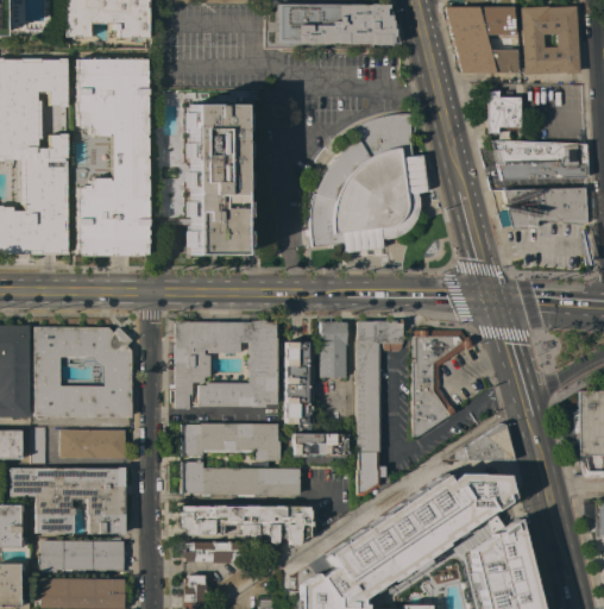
[(130,39),(130,38),(119,38),(119,30),(114,30),(114,24),(90,24),(90,37),(80,37),(80,39),(74,39),(74,37),(65,37),(65,0),(149,0),(149,37),(137,37),(137,39),(130,39)]
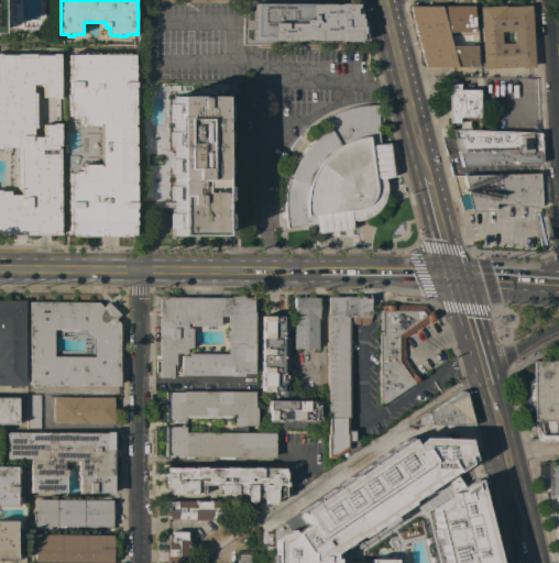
[(258,3),(315,3),(322,3),(336,3),(341,3),(342,3),(342,2),(349,2),(349,3),(360,3),(360,7),(358,7),(358,13),(362,13),(362,18),(363,18),(363,25),(365,25),(365,33),(363,33),(363,40),(361,40),(361,41),(351,41),(344,41),(344,40),(329,40),(321,40),(316,40),(310,39),(304,40),(298,40),(288,40),(284,40),(277,40),(276,40),(267,40),(267,41),(261,41),(261,40),(258,40),(258,3)]
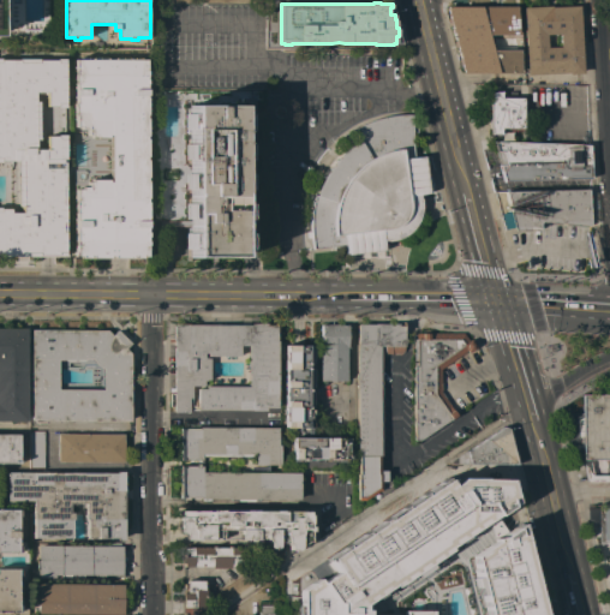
[(527,7),(555,6),(555,7),(582,6),(586,73),(572,75),(572,72),(531,75),(527,7)]
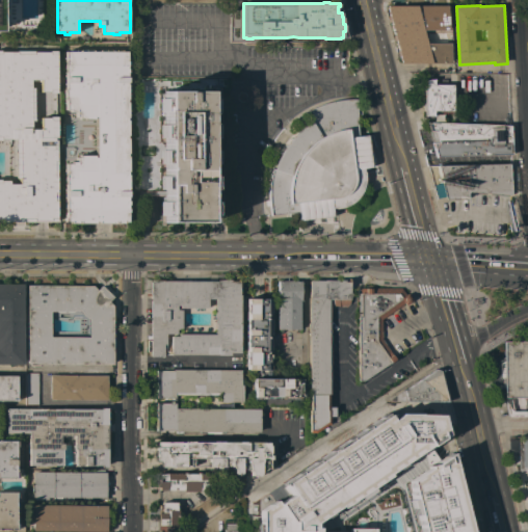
[(450,6),(451,30),(425,30),(428,44),(452,44),(453,63),(404,63),(403,61),(402,61),(402,58),(403,58),(402,56),(401,56),(400,51),(401,51),(399,45),(399,46),(398,43),(399,43),(398,41),(397,41),(396,35),(397,35),(394,22),(393,22),(392,17),(392,14),(391,15),(391,11),(390,6),(450,6)]
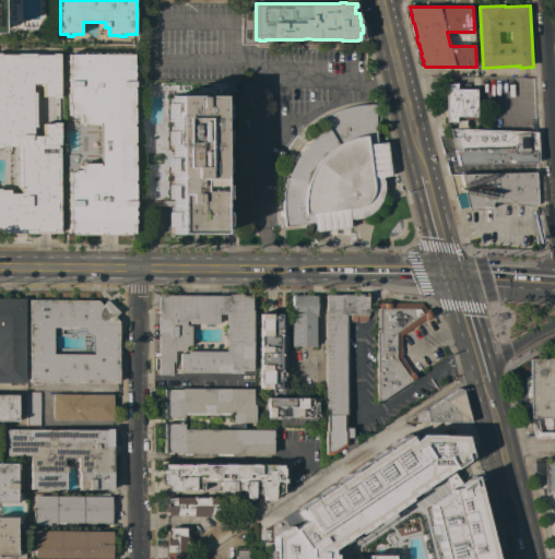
[(77,55),(77,51),(82,51),(82,55),(87,55),(87,52),(98,52),(98,55),(107,55),(107,52),(119,52),(119,55),(124,55),(124,52),(130,52),(130,55),(134,55),(134,64),(136,64),(136,69),(136,72),(136,76),(136,80),(136,104),(134,104),(134,108),(136,108),(136,123),(134,123),(134,127),(136,127),(136,142),(134,142),(134,145),(136,145),(136,162),(134,162),(134,165),(136,165),(136,180),(134,180),(134,183),(136,183),(136,209),(134,209),(134,212),(136,212),(136,215),(134,215),(134,219),(136,219),(136,224),(134,224),(134,234),(130,234),(130,235),(124,235),(124,234),(121,234),(121,235),(105,235),(105,234),(101,234),(101,235),(84,234),(82,234),(82,235),(75,234),(71,234),(71,223),(70,223),(70,211),(71,211),(71,194),(70,194),(70,182),(71,182),(71,173),(75,173),(75,170),(82,170),(82,166),(85,166),(85,164),(101,164),(101,166),(103,166),(103,123),(101,123),(101,126),(85,126),(85,123),(82,123),(82,118),(77,118),(77,116),(71,116),(71,106),(70,106),(70,94),(71,94),(71,76),(71,64),(71,55),(77,55)]
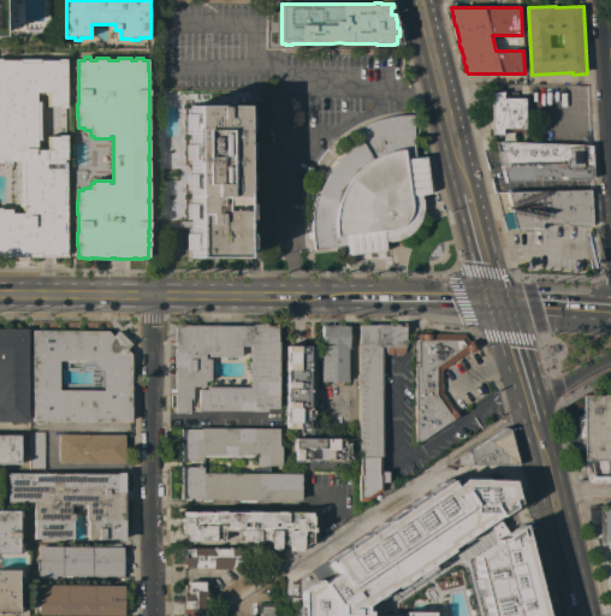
[(51,93),(39,93),(39,102),(42,102),(42,140),(39,140),(39,150),(48,150),(48,148),(51,148),(51,136),(60,136),(60,135),(69,135),(69,256),(0,256),(0,208),(4,208),(4,209),(15,209),(15,213),(25,213),(25,207),(23,207),(22,207),(22,160),(16,160),(16,161),(4,161),(4,163),(0,163),(0,58),(5,58),(5,60),(22,60),(22,59),(42,59),(42,60),(60,60),(60,59),(69,59),(69,107),(60,107),(51,107),(51,93)]
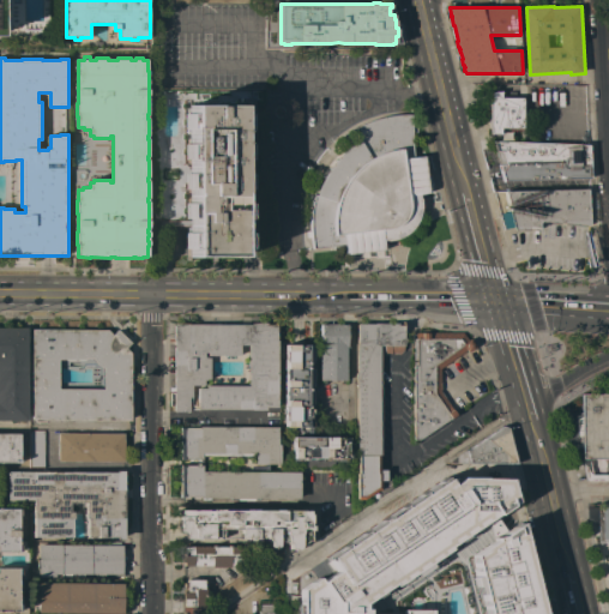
[(493,134),(493,128),(492,128),(493,118),(490,118),(490,113),(492,107),(493,108),(493,97),(494,97),(494,91),(504,91),(504,98),(525,98),(525,109),(531,109),(532,113),(525,113),(525,128),(519,128),(504,128),(504,134),(493,134)]
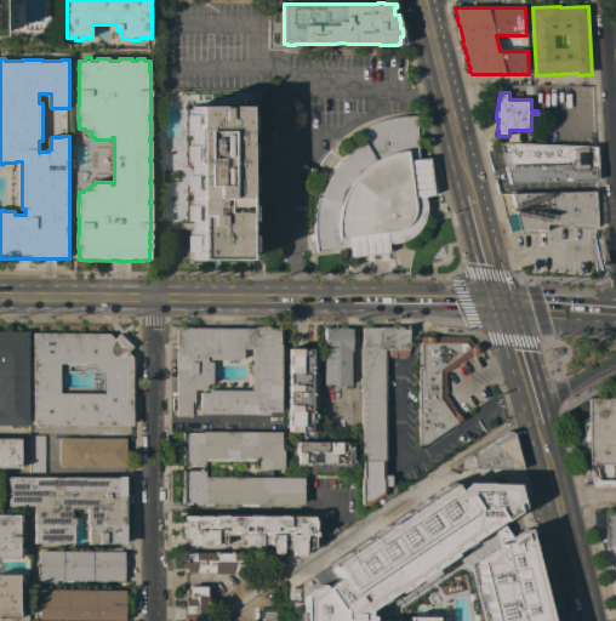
[(197,260),(197,251),(192,251),(192,235),(197,235),(197,221),(192,221),(192,206),(197,206),(197,191),(192,191),(192,176),(197,176),(197,160),(192,160),(192,146),(197,146),(197,131),(192,131),(192,115),(197,115),(197,107),(258,107),(258,137),(246,137),(246,146),(250,146),(250,160),(245,160),(245,169),(258,169),(258,228),(246,228),(246,237),(250,237),(250,251),(246,251),(246,260),(197,260)]
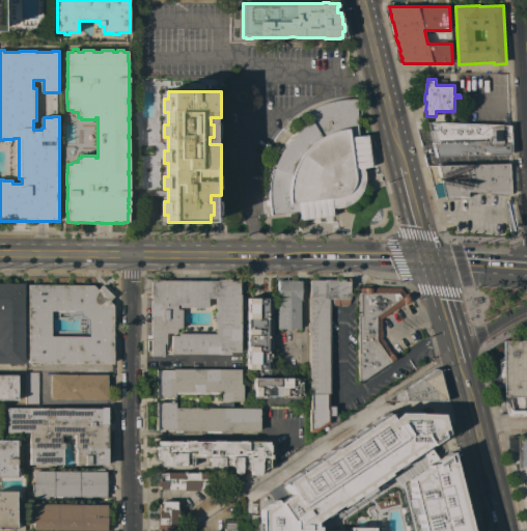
[(361,136),(369,135),(373,167),(365,168),(366,177),(366,183),(365,188),(363,192),(360,196),(357,200),(353,203),(349,205),(342,207),(334,208),(335,216),(319,218),(303,220),(302,211),(274,215),(273,205),(270,205),(269,200),(272,200),(272,198),(272,192),(272,185),(273,179),(275,169),(276,169),(279,160),(284,150),(289,143),(293,139),(302,130),(307,127),(313,121),(310,111),(313,109),(317,108),(324,105),(329,103),(337,101),(348,100),(356,99),(360,99),(359,108),(363,108),(363,115),(359,115),(359,122),(361,136)]
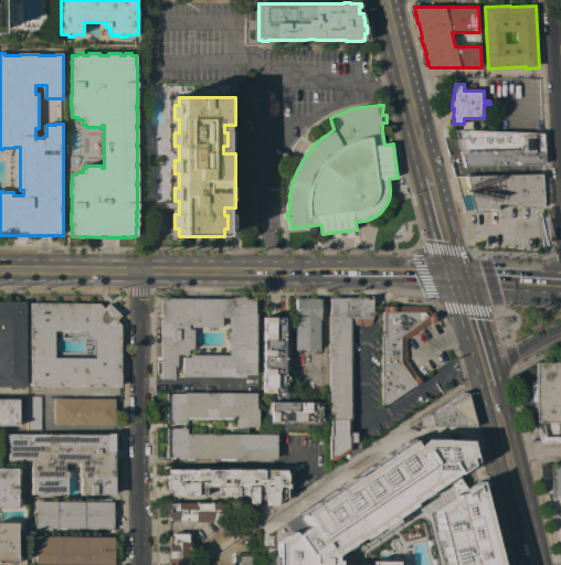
[(546,134),(547,164),(466,167),(459,139),(457,139),(455,130),(478,131),(478,118),(484,118),(491,119),(491,131),(537,134),(546,134)]
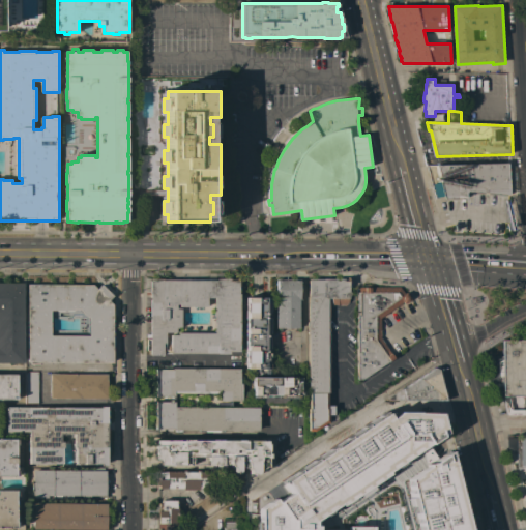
[(447,198),(446,196),(439,198),(436,184),(444,182),(439,166),(509,164),(510,195),(470,192),(469,192),(468,192),(468,193),(468,198),(448,199),(447,199),(447,198)]
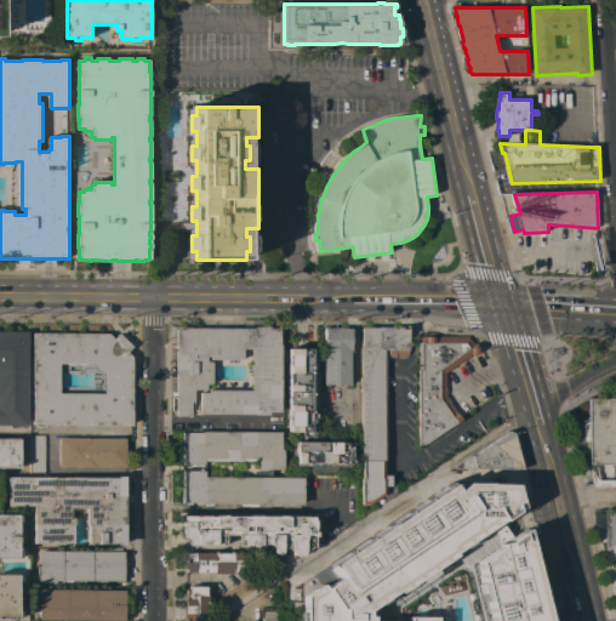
[(180,416),(180,329),(182,329),(182,328),(194,328),(194,329),(257,329),(257,328),(273,328),(283,328),(283,345),(284,345),(283,411),(272,411),(272,414),(194,414),(194,416),(180,416)]
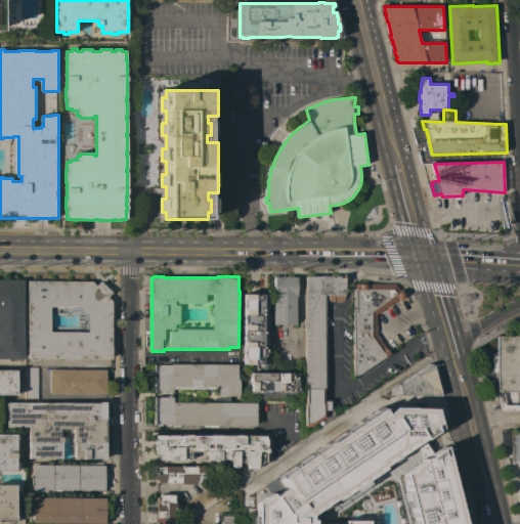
[(308,276),(322,276),(341,276),(348,276),(348,296),(347,296),(347,299),(345,301),(342,302),(328,301),(328,388),(327,388),(327,404),(328,404),(328,401),(333,401),(333,410),(328,410),(328,419),(326,419),(313,427),(307,427),(308,404),(309,389),(307,389),(307,293),(308,293),(308,285),(308,276)]
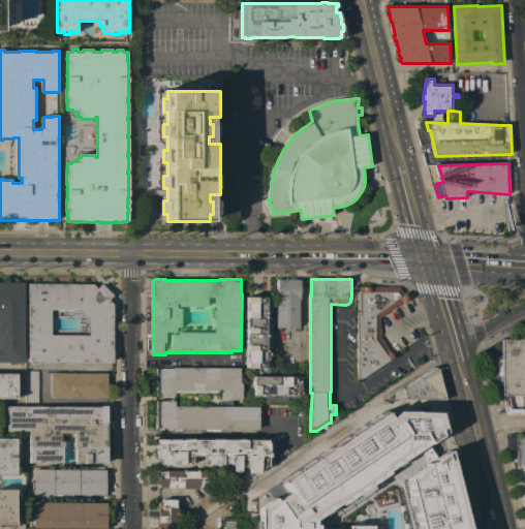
[(279,298),(279,280),(302,280),(302,299),(301,299),(301,328),(279,328),(279,298)]
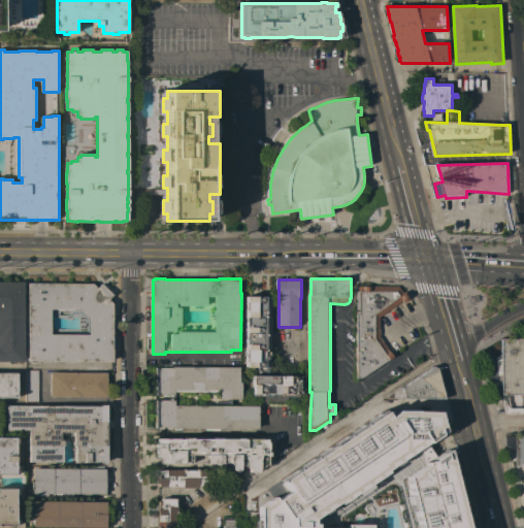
[(0,361),(0,282),(26,282),(26,362),(0,361)]
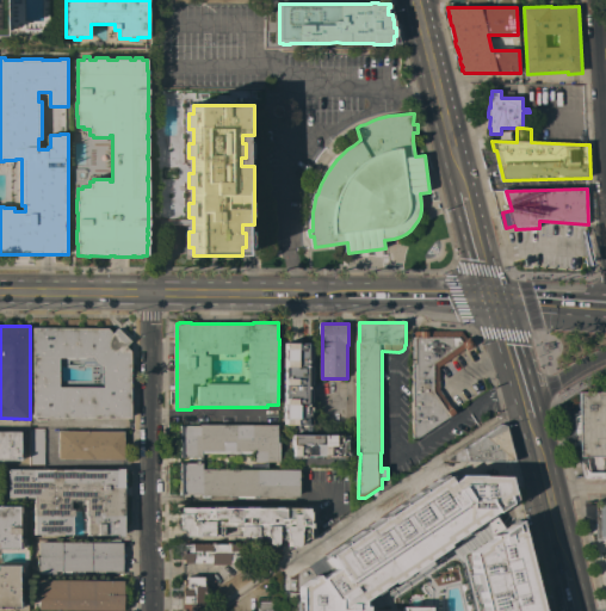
[(36,418),(36,328),(110,328),(115,333),(119,328),(133,341),(128,346),(133,351),(133,419),(36,418)]
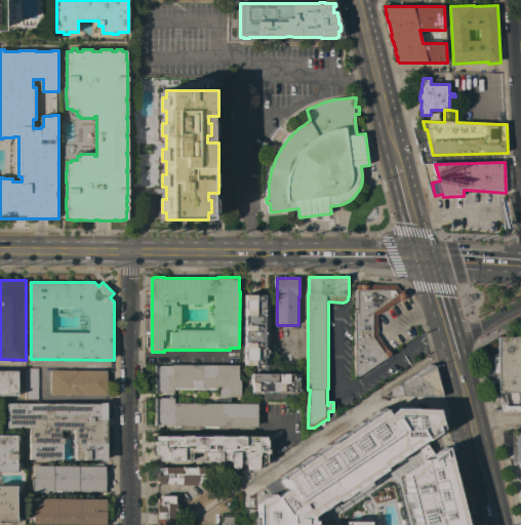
[(357,376),(357,322),(357,313),(359,313),(359,309),(357,309),(357,290),(359,290),(359,285),(399,285),(403,291),(405,290),(409,296),(403,301),(402,299),(379,315),(379,335),(390,350),(391,353),(393,355),(389,358),(388,357),(361,376),(357,376)]
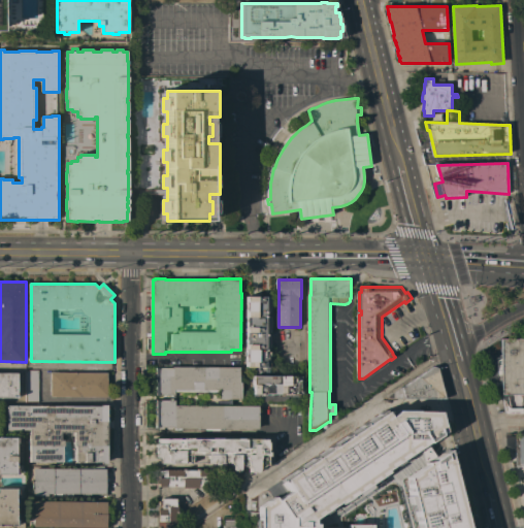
[(249,367),(249,297),(271,297),(271,312),(268,312),(268,317),(272,317),(271,332),(268,332),(268,334),(271,334),(271,367),(261,367),(261,371),(255,371),(255,367),(249,367)]
